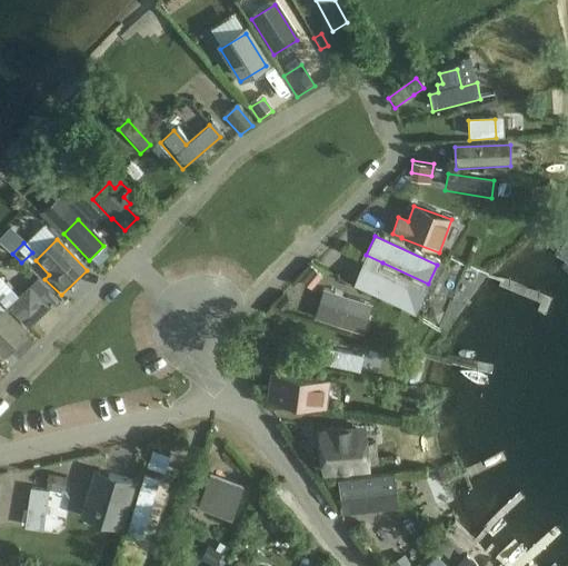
[(352,285),(416,314),(425,294),(379,271),(382,262),(366,255),(352,285)]
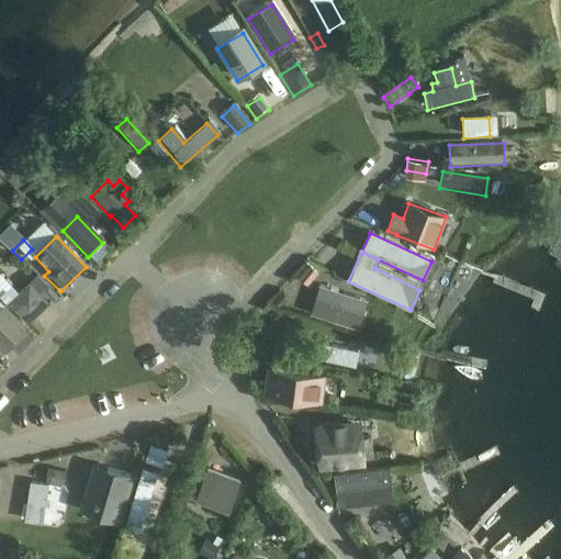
[(1,284),(0,286),(0,299),(9,308),(10,306),(26,324),(47,305),(29,286),(15,299),(1,284)]
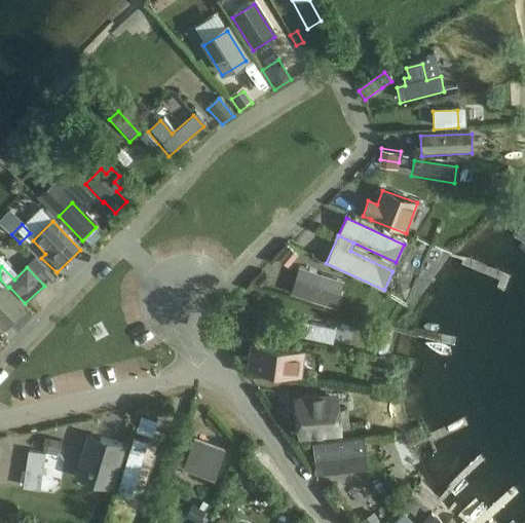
[(44,268),(39,273),(50,286),(55,281),(44,268)]
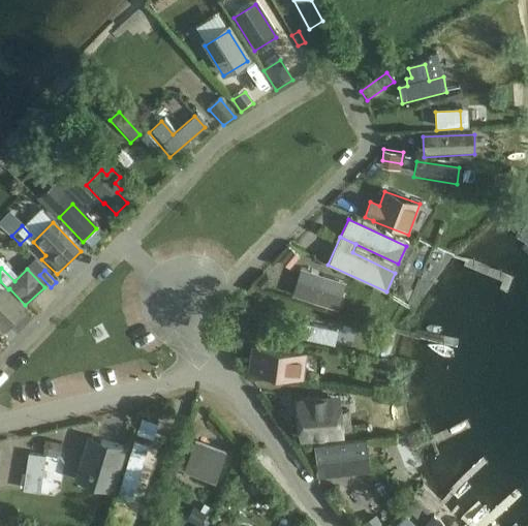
[(301,271),(292,299),(338,311),(345,285),(301,271)]
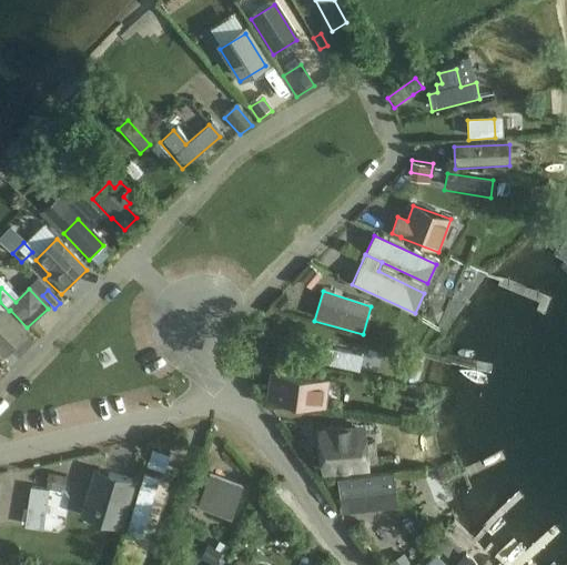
[(285,299),(276,308),(282,314),(291,305),(285,299)]
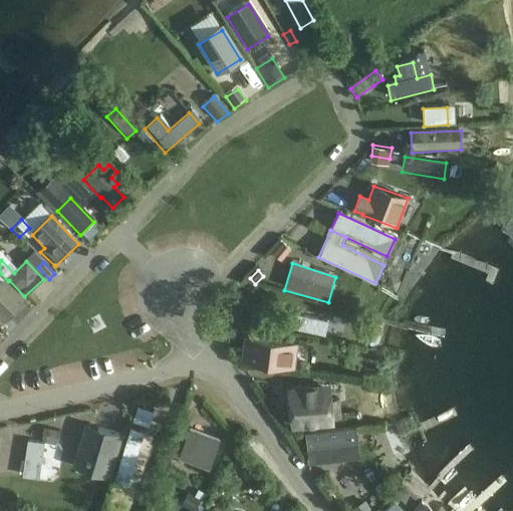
[(0,322),(5,326),(26,301),(3,281),(0,284),(0,322)]
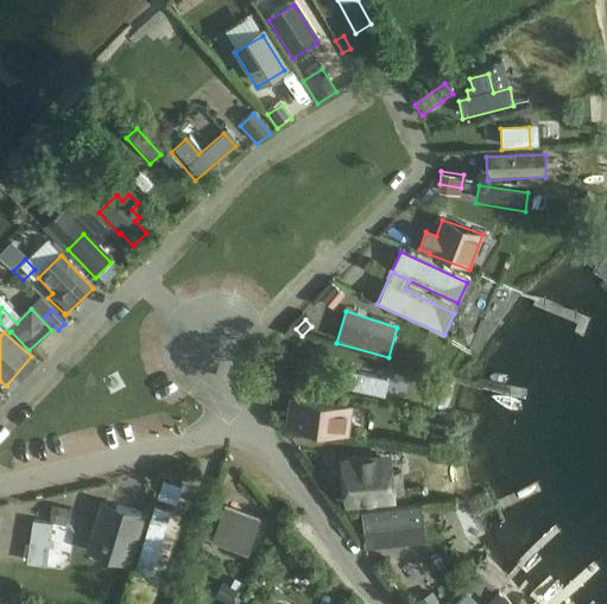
[(367,377),(365,389),(387,394),(390,381),(367,377)]
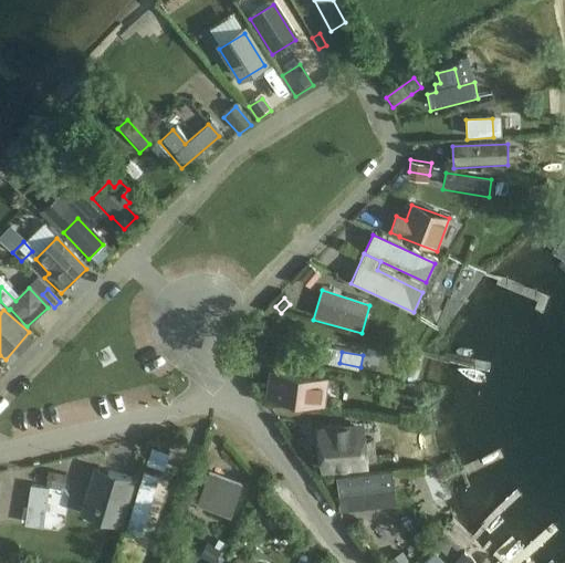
[(246,360),(246,372),(258,373),(259,361),(250,360),(246,360)]
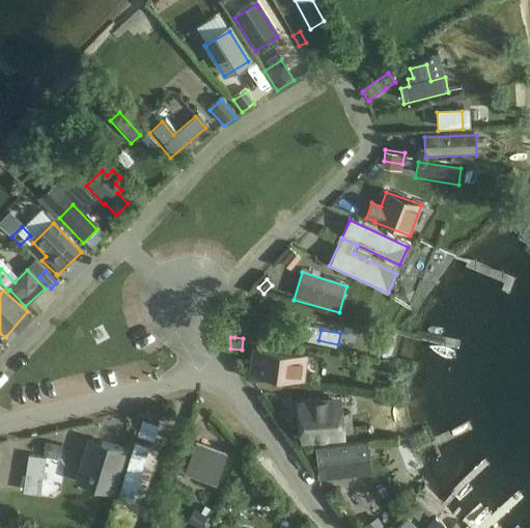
[(248,376),(303,382),(306,357),(251,350),(248,376)]
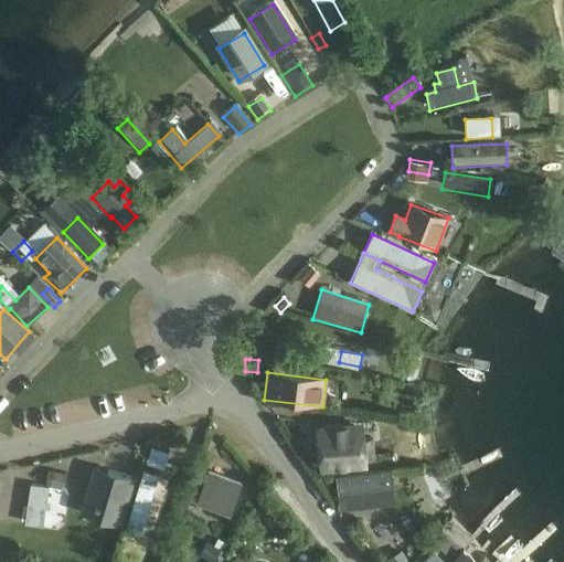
[(364,422),(315,427),(318,474),(370,468),(364,422)]
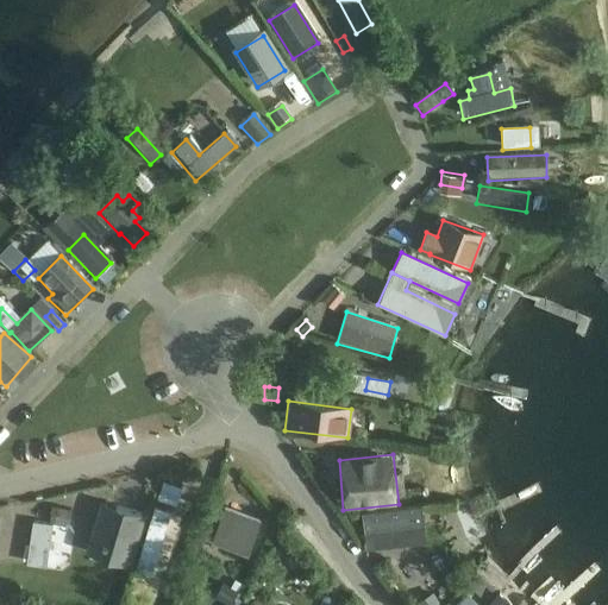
[(163,486),(157,504),(176,510),(182,492),(163,486)]
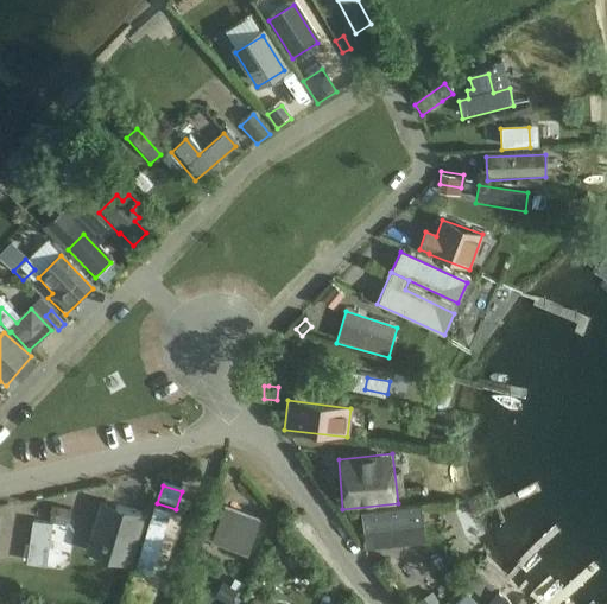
[(366,551),(424,544),(421,508),(362,515),(366,551)]
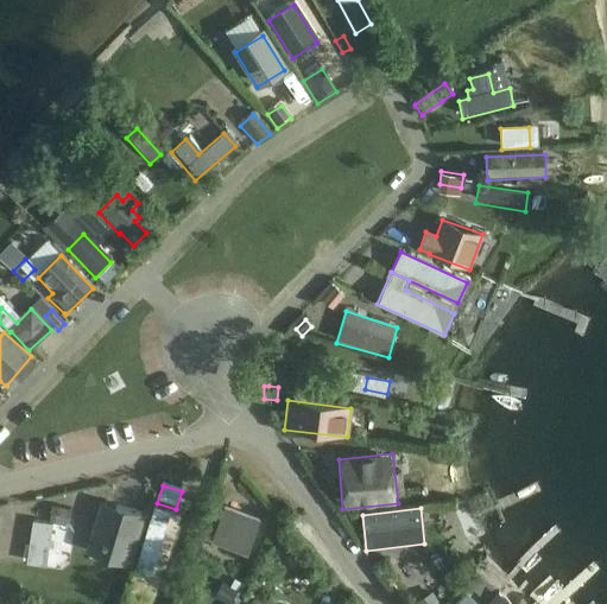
[(93,542),(127,553),(139,516),(115,509),(109,527),(99,523),(93,542)]
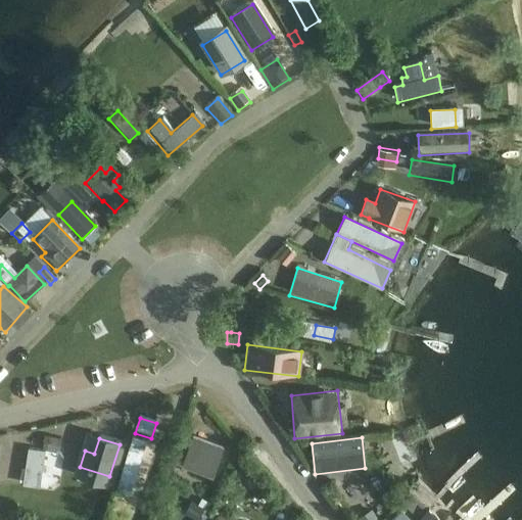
[(116,493),(130,497),(147,442),(133,438),(116,493)]
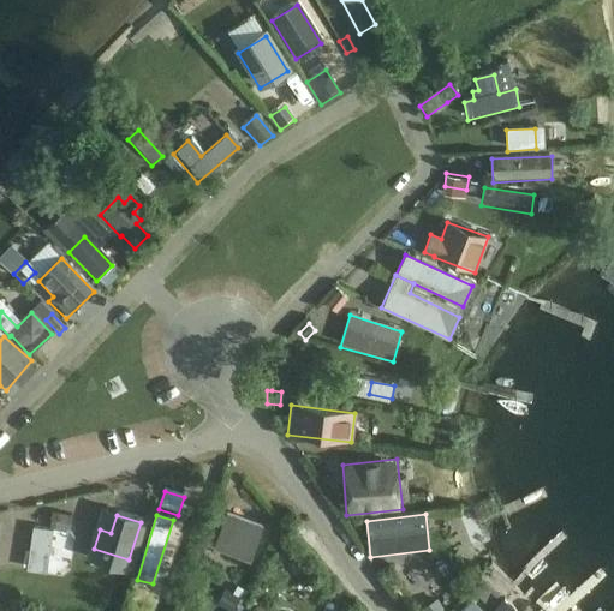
[(69,534),(71,519),(52,516),(49,531),(69,534)]
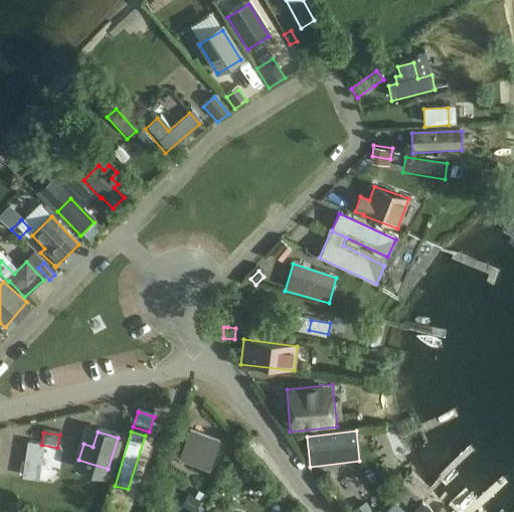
[(207,468),(209,463),(216,445),(189,434),(180,458),(207,468)]
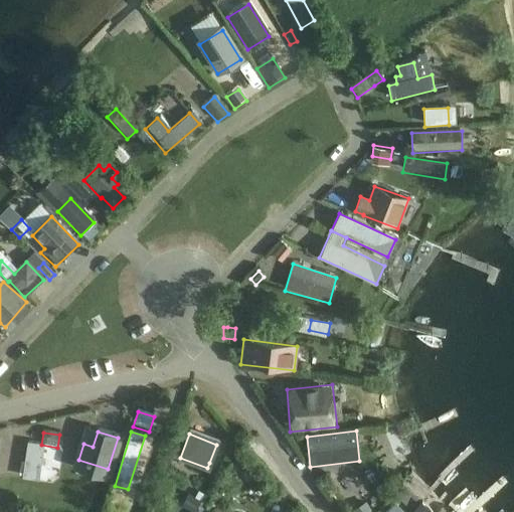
[(39,481),(44,446),(27,444),(22,479),(39,481)]
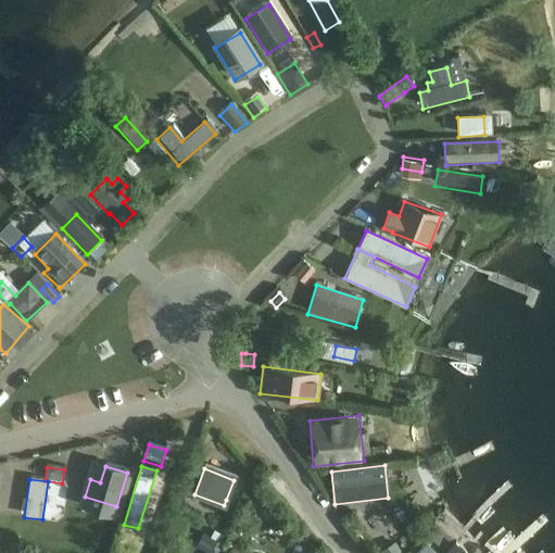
[(252,511),(266,510),(264,492),(250,493),(252,511)]
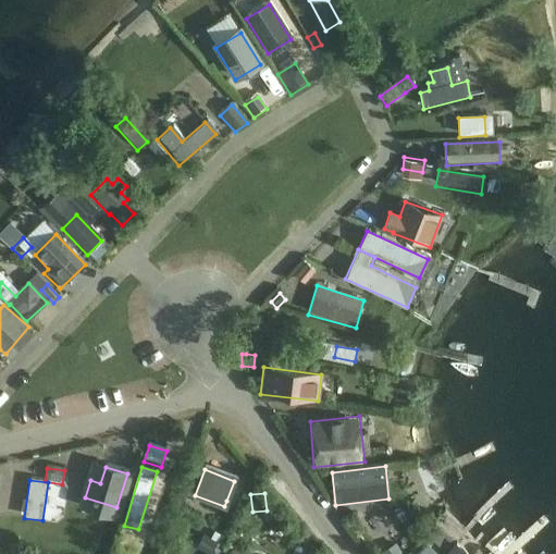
[(204,537),(196,550),(202,553),(212,553),(218,545),(210,541),(204,537)]
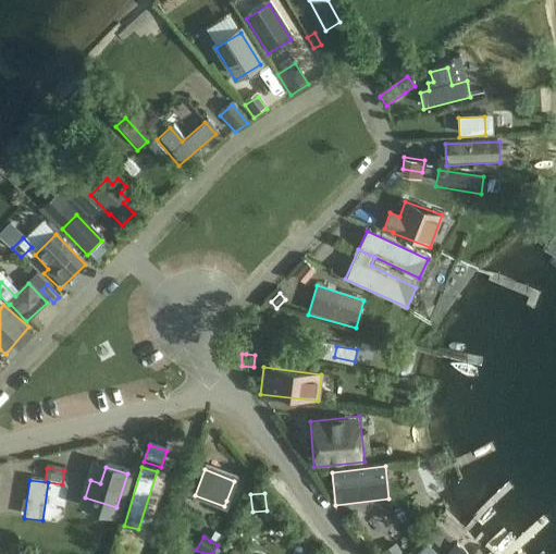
[(465,553),(456,544),(447,553),(465,553)]
